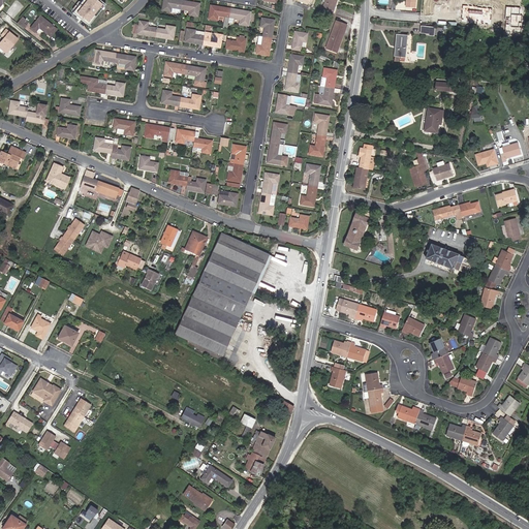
[(105,3),(101,0),(82,0),(72,12),(89,25),(105,3)]
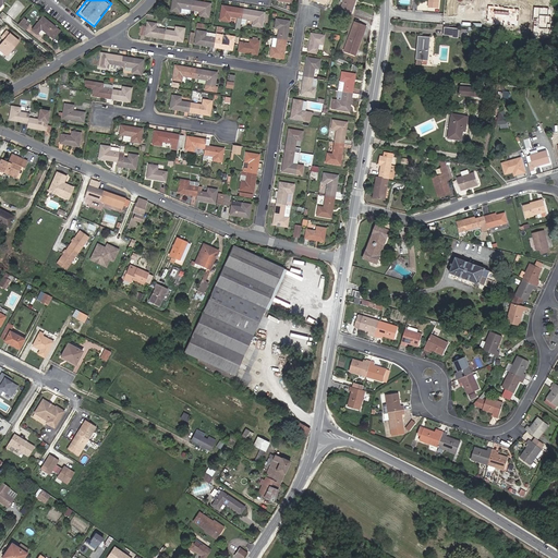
[(191,10),(192,1),(186,0),(172,0),(171,11),(180,13),(190,14),(191,10)]
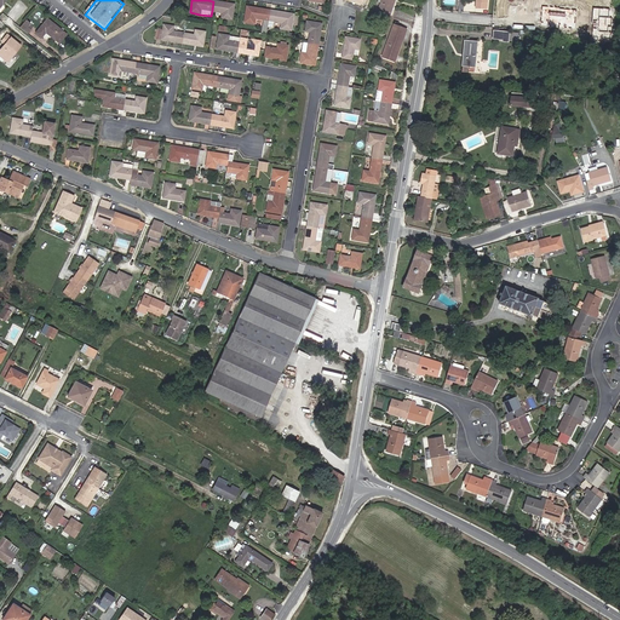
[(389,16),(394,0),(377,0),(377,3),(379,3),(377,11),(389,16)]
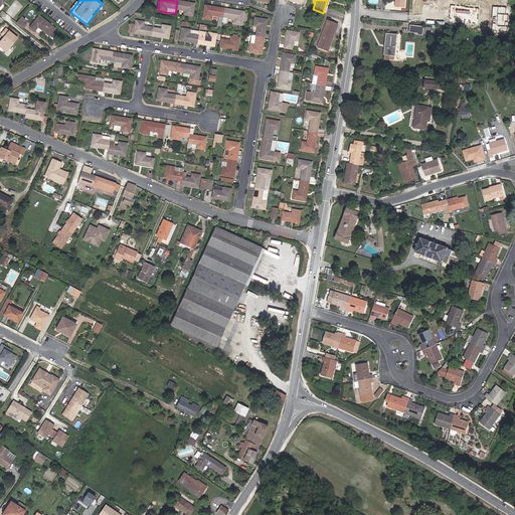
[(458,0),(464,17),(476,14),(472,0),(458,0)]
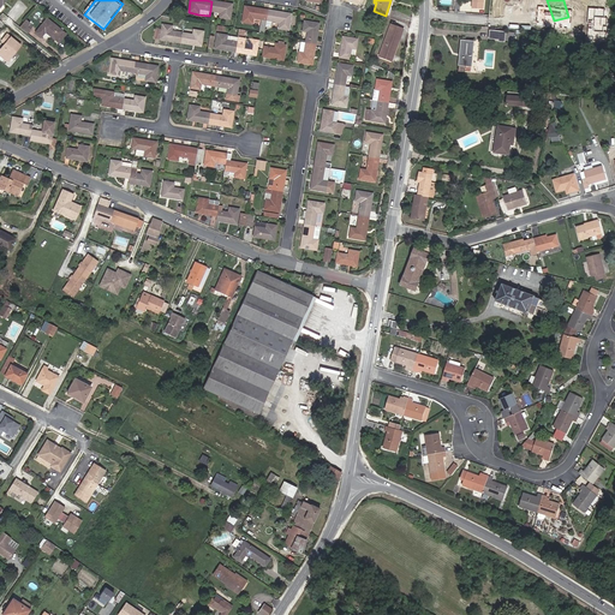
[(212,1),(210,11),(220,12),(219,18),(230,19),(232,4),(212,1)]
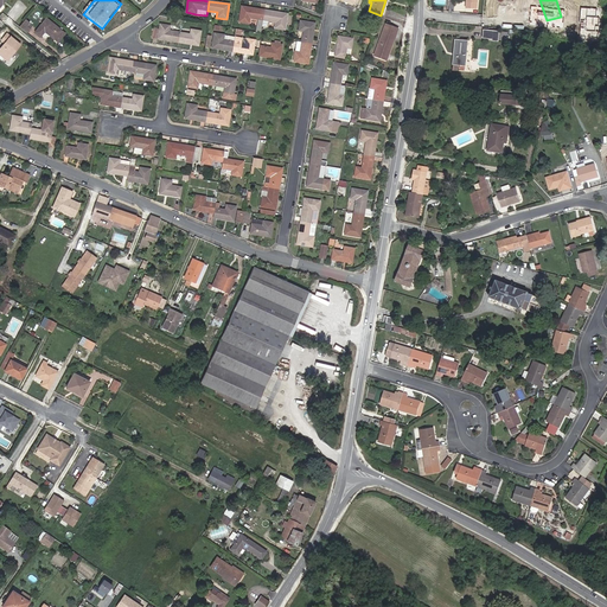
[(261,32),(262,20),(264,10),(241,6),(238,23),(248,24),(249,18),(257,19),(255,32),(261,32)]
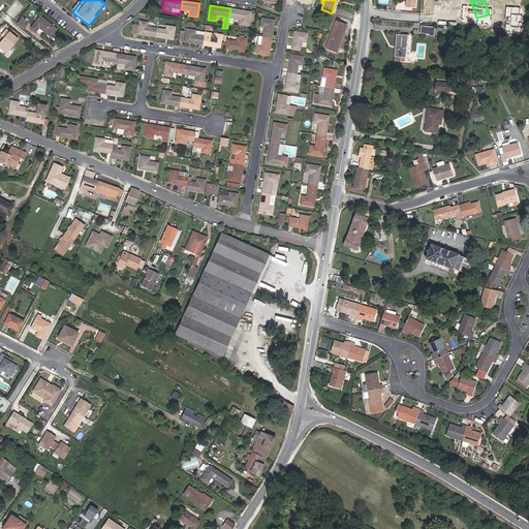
[(230,8),(228,18),(240,19),(239,24),(248,26),(250,11),(230,8)]
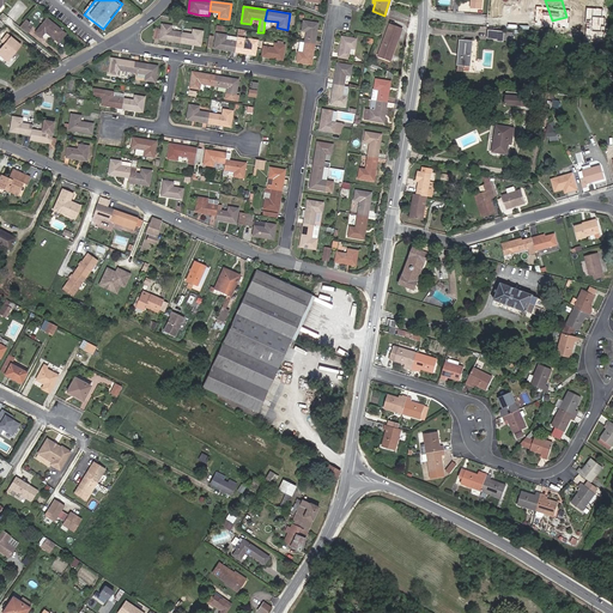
[(62,31),(47,18),(36,32),(41,37),(44,31),(55,40),(62,31)]
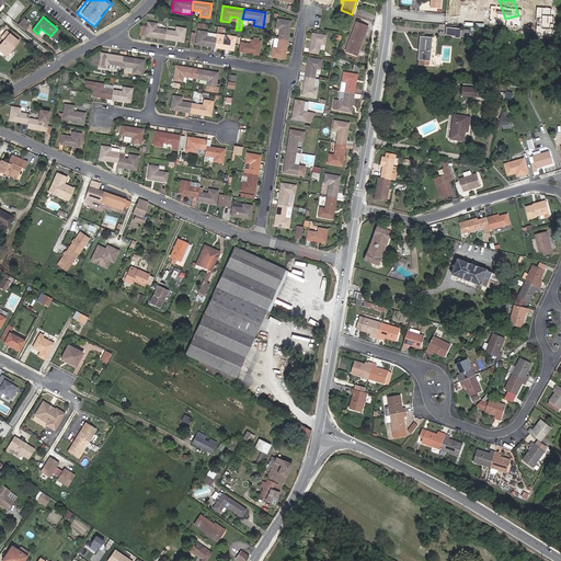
[(31,24),(23,18),(18,25),(25,31),(31,24)]
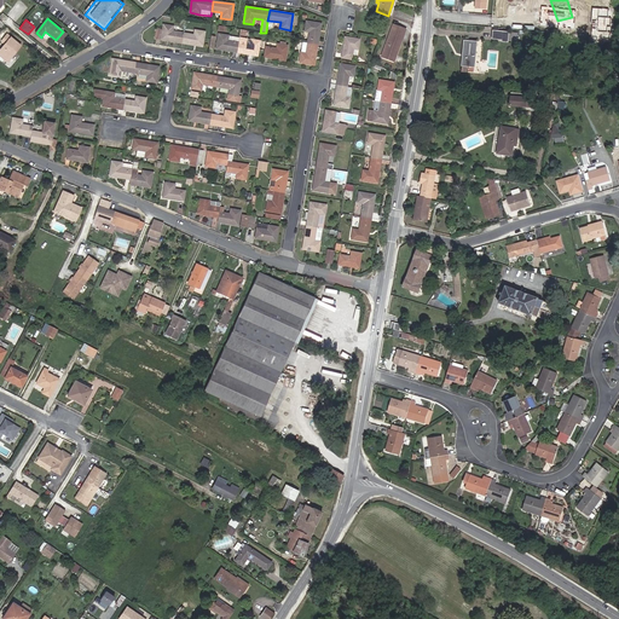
[(307,42),(317,45),(320,24),(306,22),(304,32),(308,32),(307,42)]
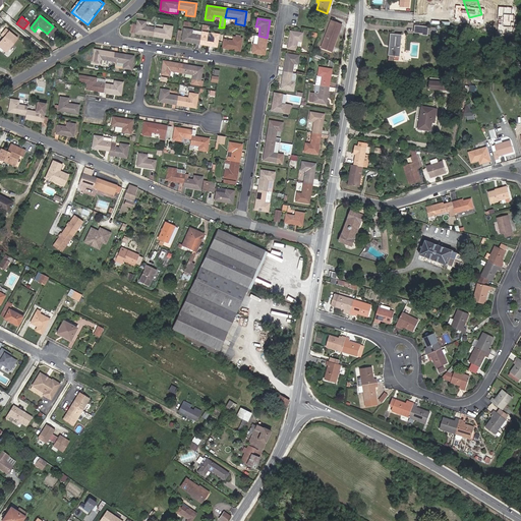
[(332,52),(342,23),(330,19),(321,48),(332,52)]
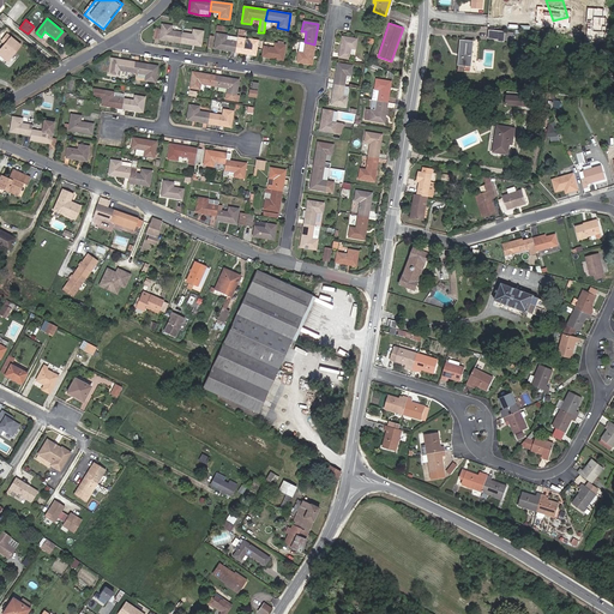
[(154,38),(180,43),(182,32),(170,31),(172,26),(162,24),(161,29),(156,29),(154,38)]
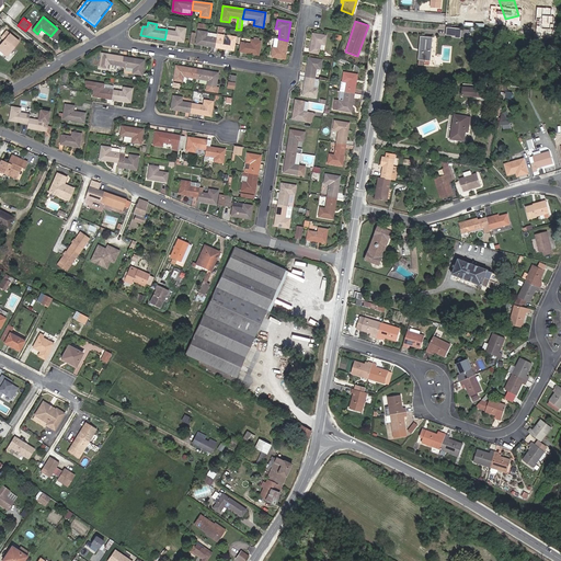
[(167,30),(164,39),(183,42),(185,29),(176,27),(175,32),(167,30)]
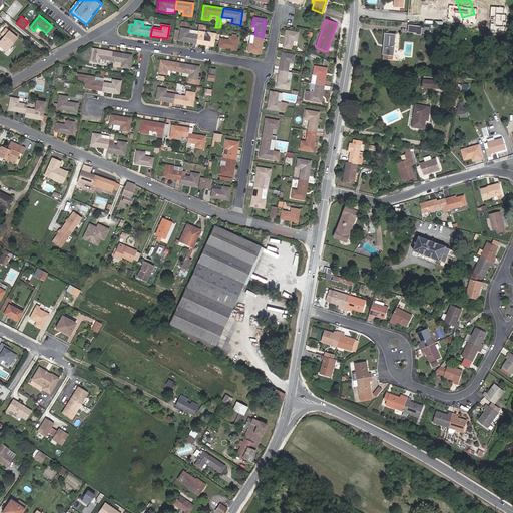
[(422,27),(409,26),(409,32),(416,33),(416,34),(421,34),(421,33),(422,27)]
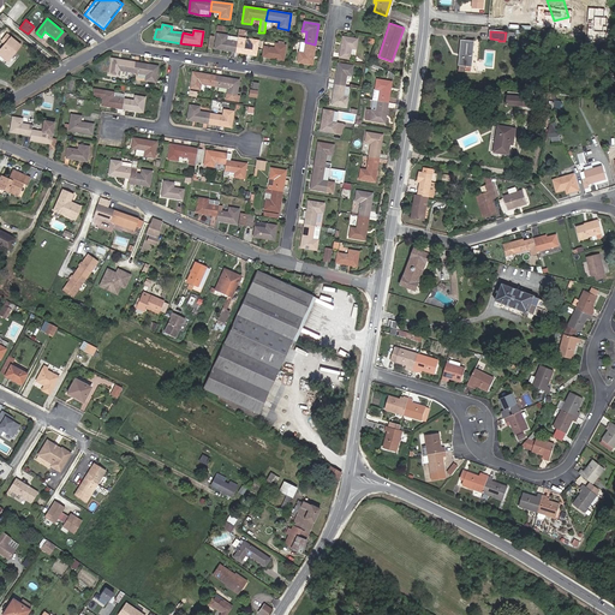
[(7,61),(21,46),(7,34),(6,36),(1,33),(0,34),(0,37),(3,40),(1,42),(5,45),(0,49),(0,55),(0,57),(0,60),(1,63),(4,59),(7,61)]
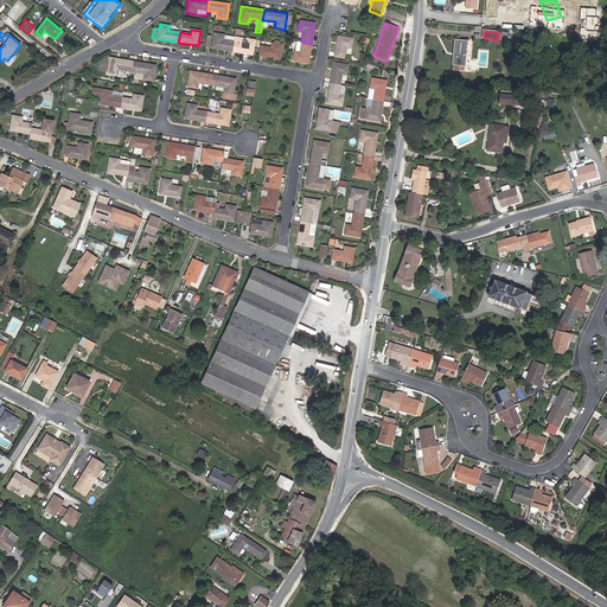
[(212,48),(232,51),(234,42),(235,37),(224,34),(215,33),(212,48)]
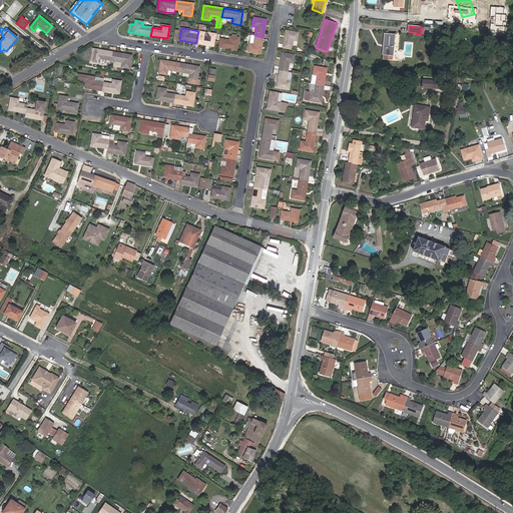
[(197,35),(196,43),(213,46),(215,34),(198,31),(197,35)]
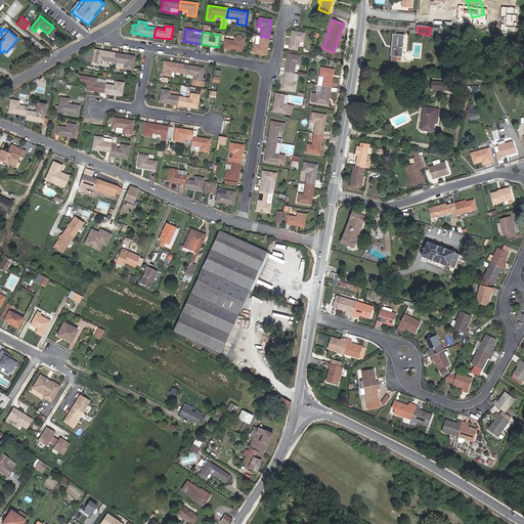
[(289,50),(297,51),(298,47),(301,48),(304,33),(292,32),(289,50)]
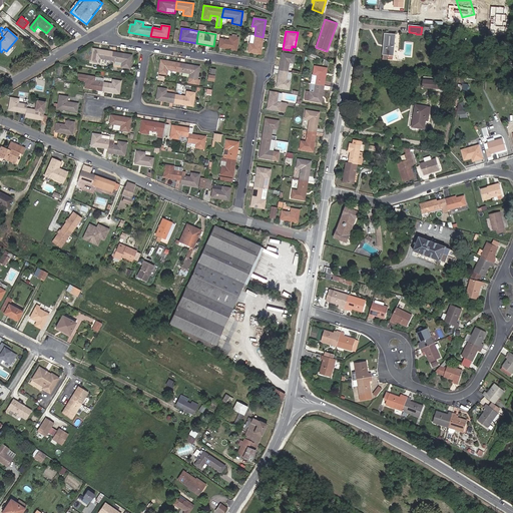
[(395,35),(385,33),(383,59),(388,60),(388,59),(389,55),(393,55),(395,35)]
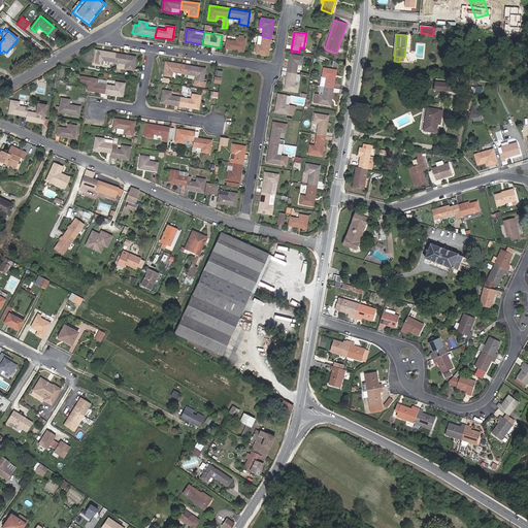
[(268,56),(270,38),(262,36),(258,36),(255,54),(268,56)]
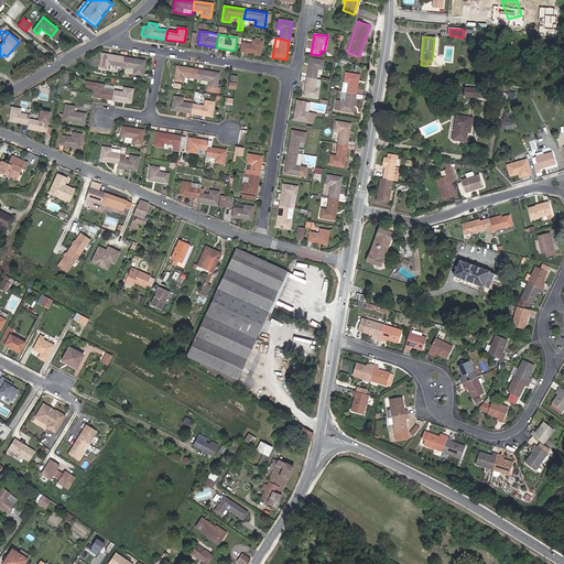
[(241,43),(240,52),(260,55),(262,41),(252,40),(252,44),(241,43)]
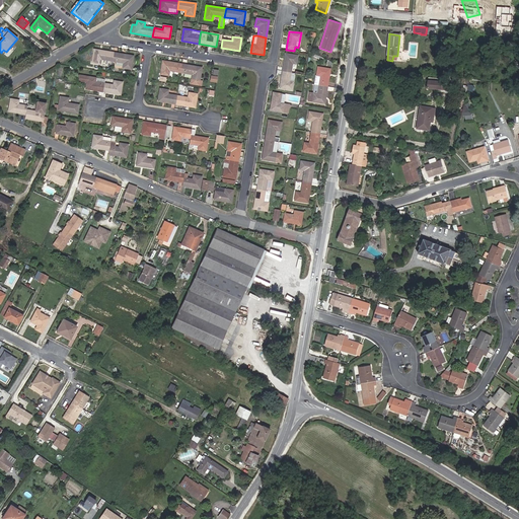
[(112,61),(114,53),(93,49),(91,63),(99,64),(100,59),(112,61)]
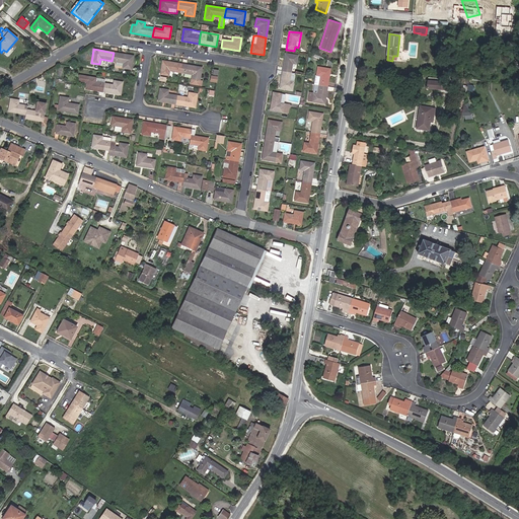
[(133,57),(114,53),(112,61),(123,63),(122,68),(131,70),(133,57)]
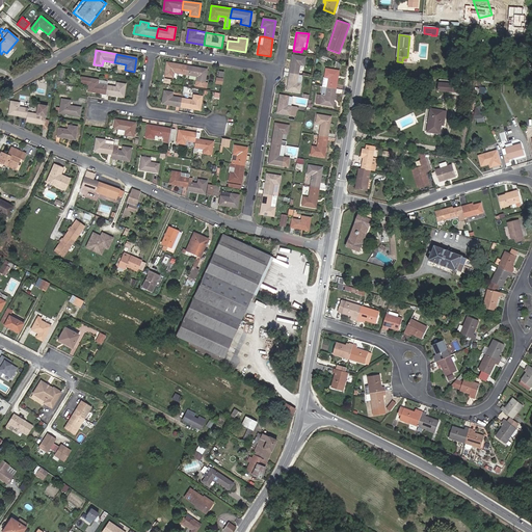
[(292,55),(289,73),(298,74),(299,65),(303,67),(306,57),(292,55)]
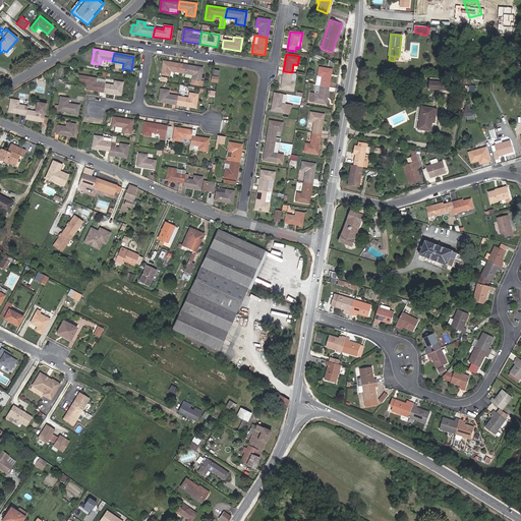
[(170,71),(181,73),(183,64),(163,61),(161,74),(169,76),(170,71)]
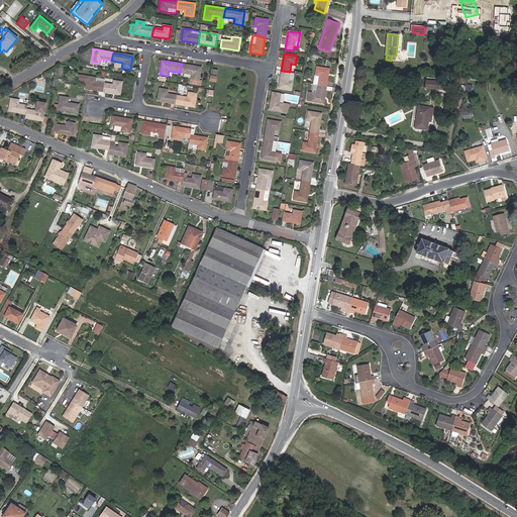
[(182,64),(180,73),(192,75),(191,85),(195,85),(196,81),(199,81),(201,68),(182,64)]
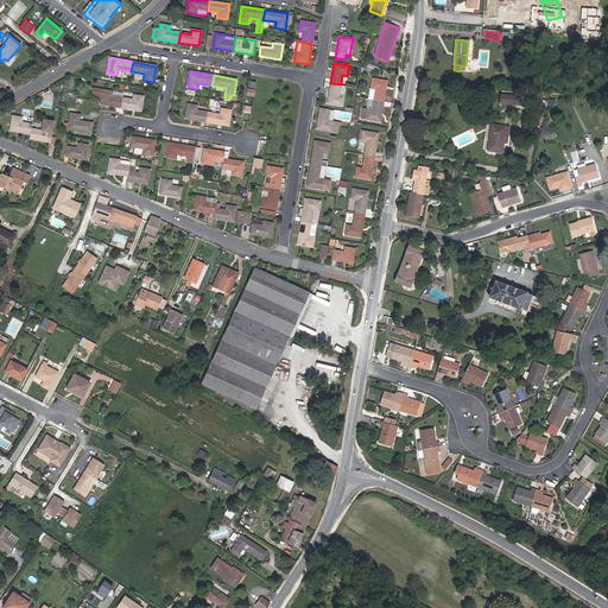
[(368,99),(382,101),(386,81),(372,78),(368,99)]
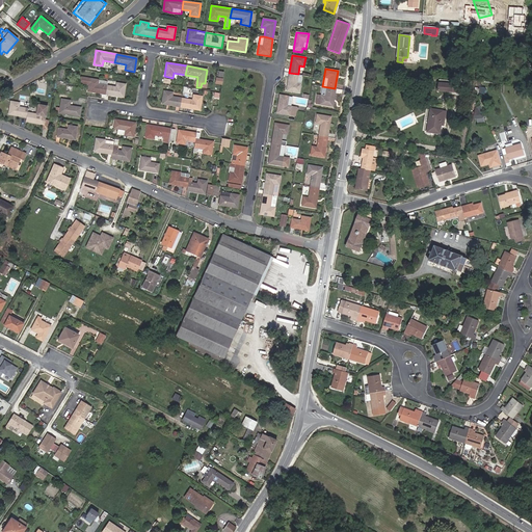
[(298,74),(289,73),(287,90),(299,92),(301,75),(298,74)]
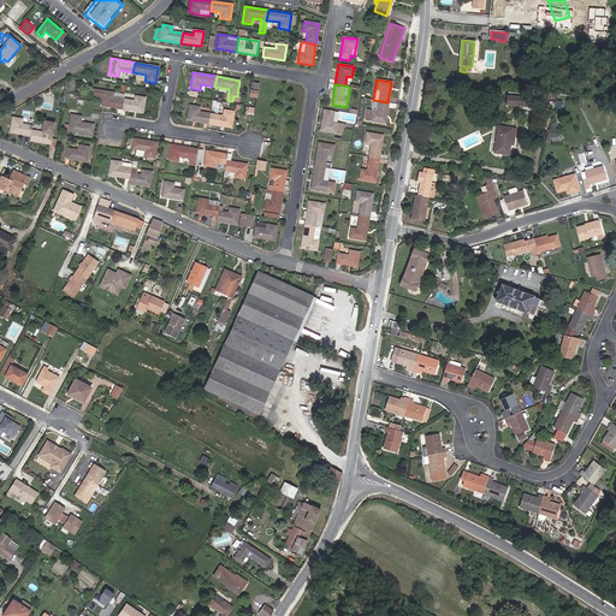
[(123,99),(124,94),(94,89),(93,96),(102,98),(101,106),(122,108),(123,99)]
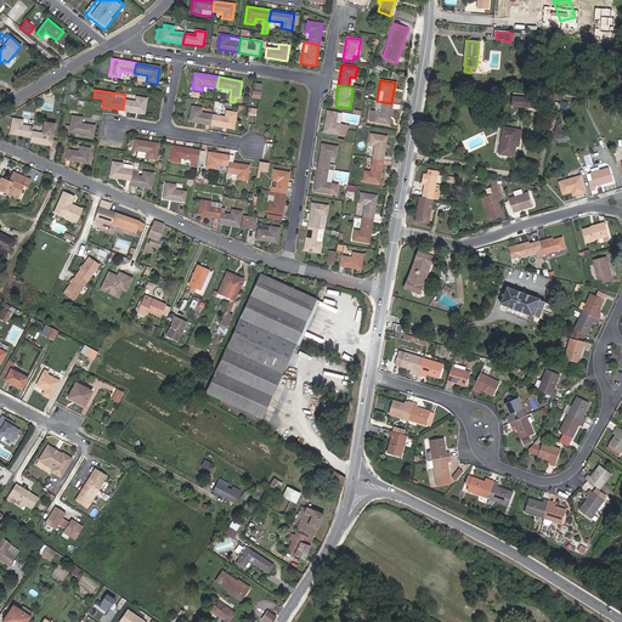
[(525,94),(519,94),(518,97),(512,96),(512,106),(543,108),(544,100),(525,97),(525,94)]
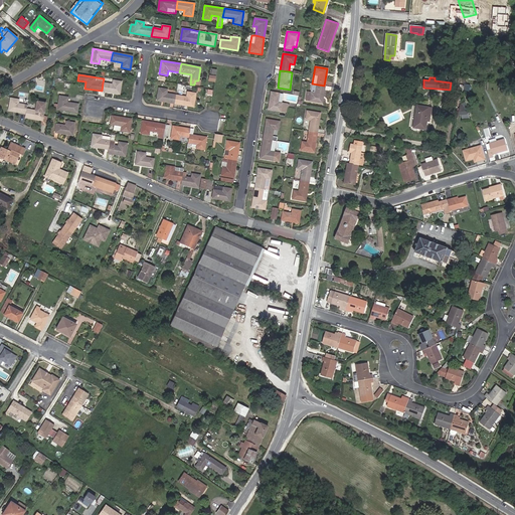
[(103,82),(102,91),(119,94),(121,81),(113,80),(112,83),(103,82)]
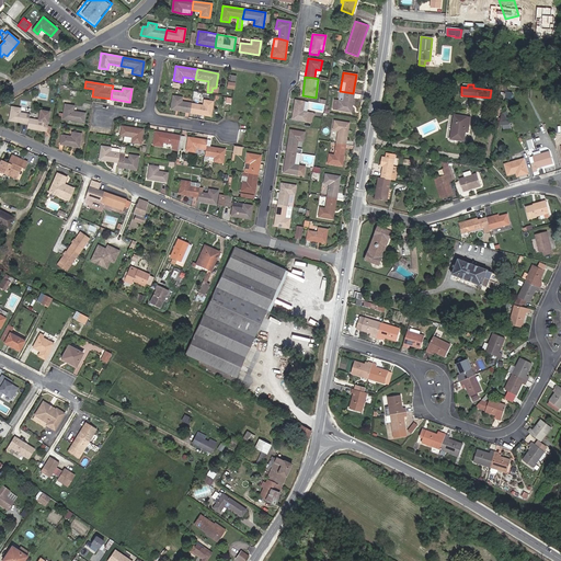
[(351,112),(353,93),(340,91),(339,101),(334,101),(332,109),(351,112)]
